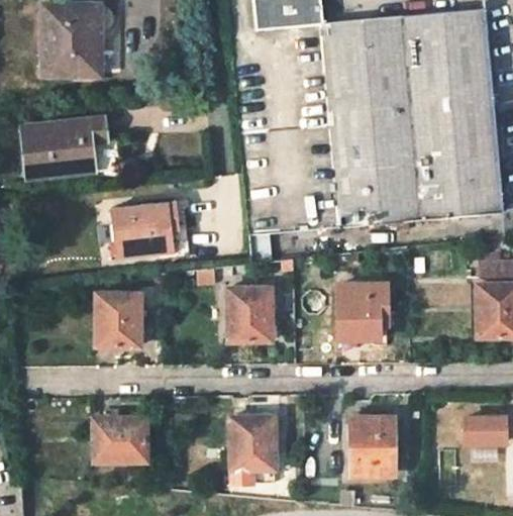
[(505,209),(487,8),(318,22),(315,0),(229,0),(232,30),(252,233),(505,209)]
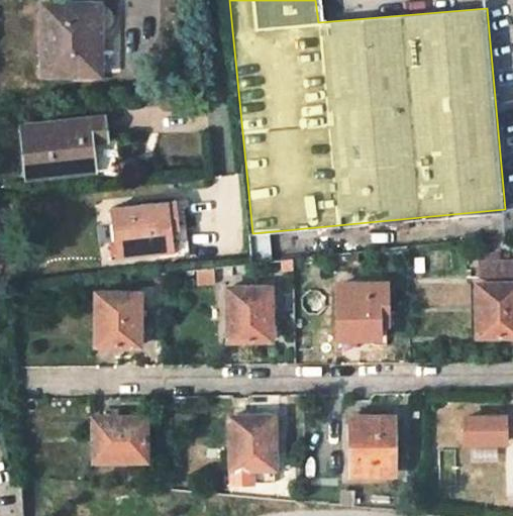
[(101,31),(105,31),(108,30),(112,28),(114,24),(116,20),(116,16),(115,10),(111,4),(108,1),(103,1),(45,2),(46,72),(74,72),(98,71),(96,25),(101,25),(101,31)]
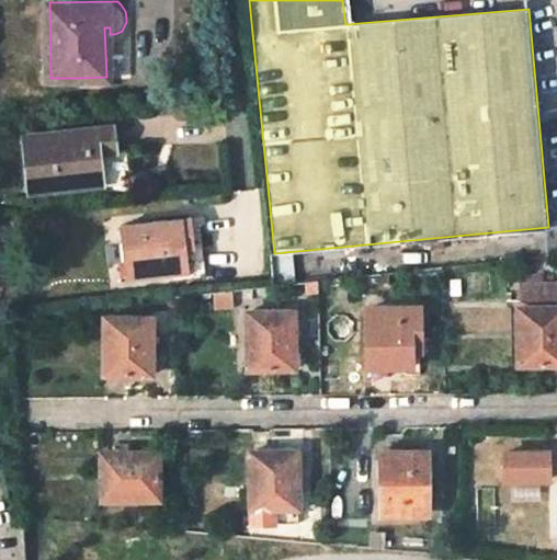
[(114,88),(114,34),(110,34),(110,27),(104,27),(106,77),(80,78),(80,88),(114,88)]
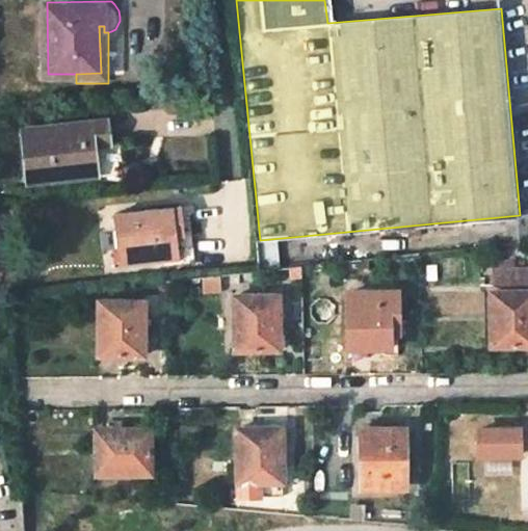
[(109,117),(25,128),(31,180),(100,173),(97,143),(113,141),(109,117)]
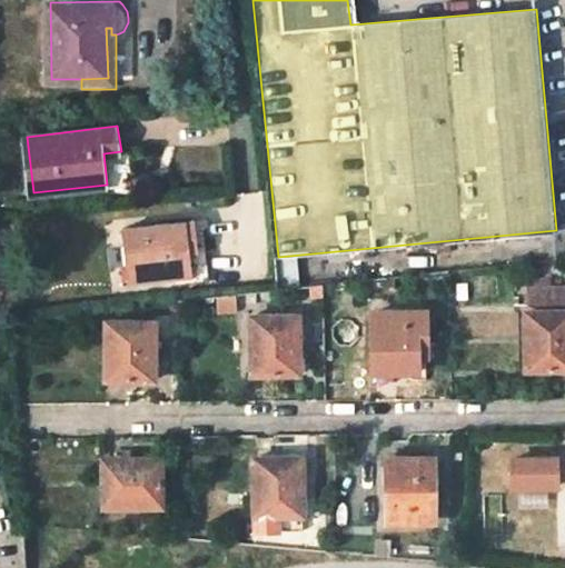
[(205,216),(196,217),(198,239),(207,238),(205,216)]
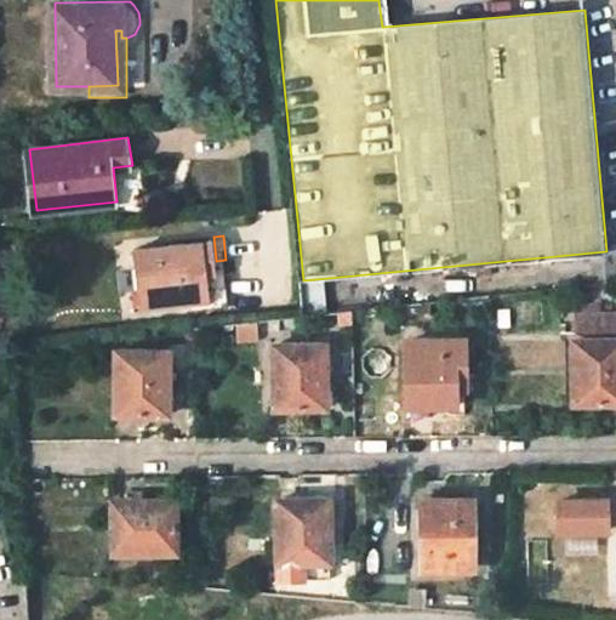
[(231,296),(226,260),(216,261),(214,237),(137,245),(144,306),(231,296)]
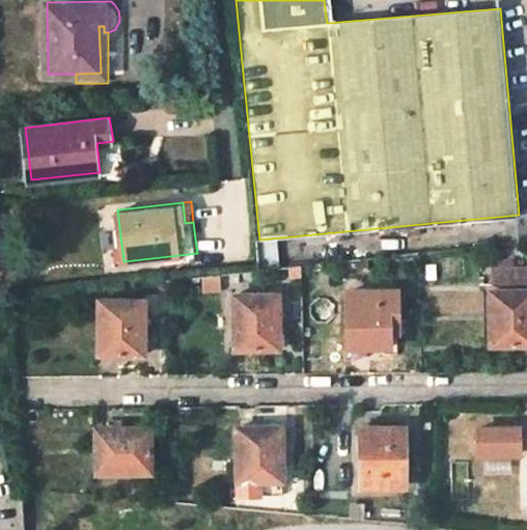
[(270,266),(281,263),(276,241),(265,243),(270,266)]
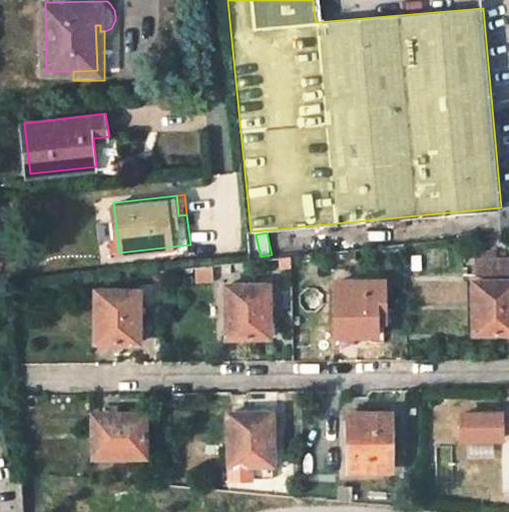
[(480,272),(508,272),(508,259),(480,259),(480,272)]
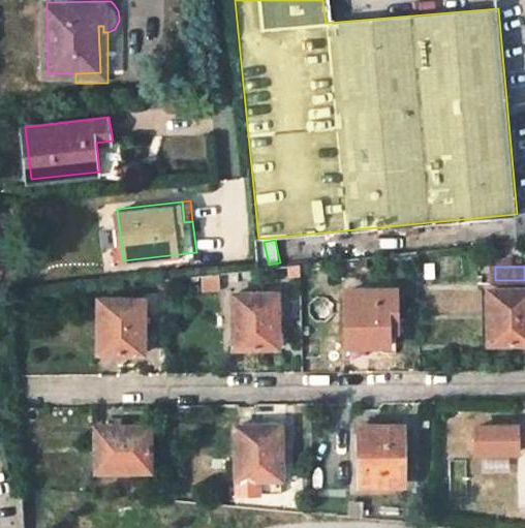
[(524,288),(494,289),(491,289),(492,342),(524,341),(524,288)]
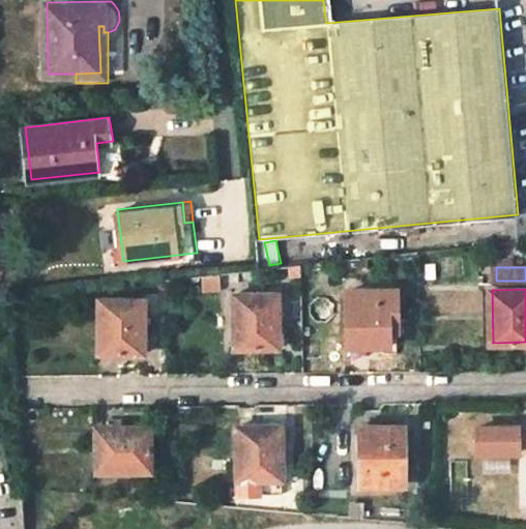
[(399,290),(351,290),(351,345),(391,344),(391,329),(400,329),(399,290)]
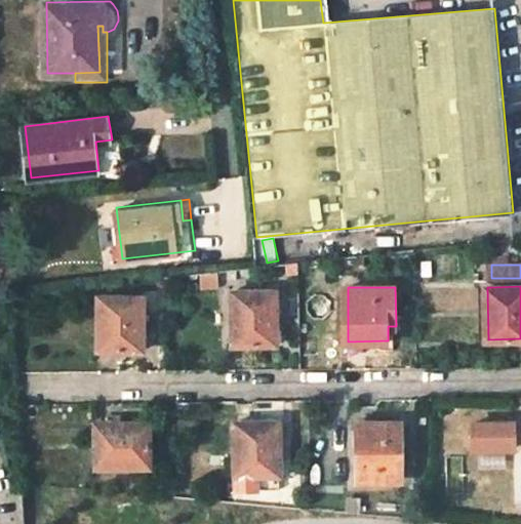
[(235,345),(271,344),(272,310),(279,309),(279,289),(236,289),(235,345)]
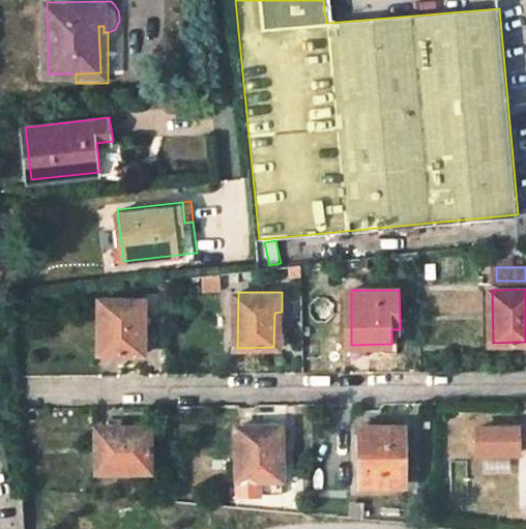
[(139,318),(147,318),(148,298),(101,298),(101,352),(138,352),(139,318)]
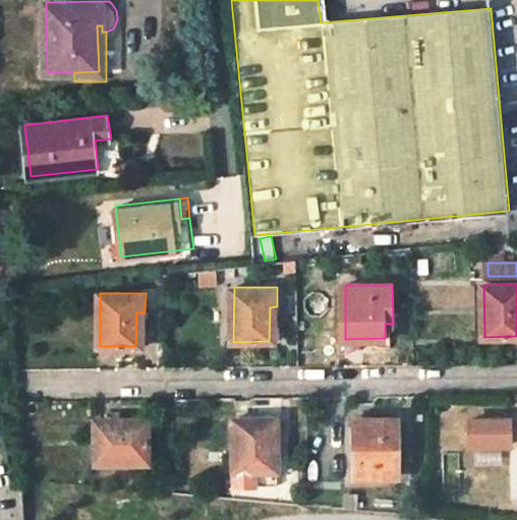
[(144,346),(145,312),(136,312),(135,346),(144,346)]
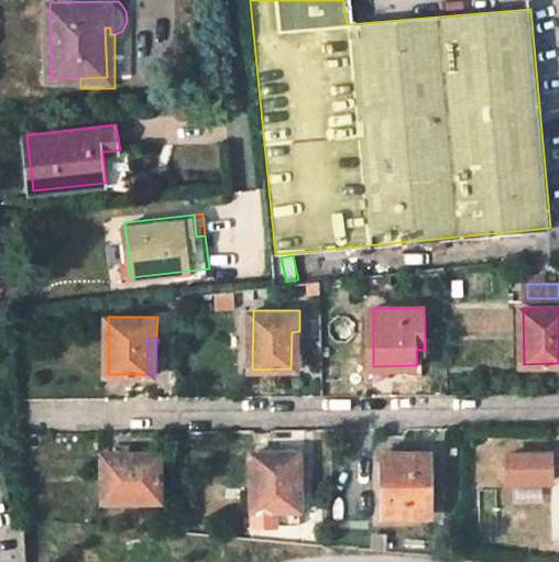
[(292,471),(299,471),(299,451),(254,451),(255,525),(300,525),(300,509),(292,508),(292,471)]
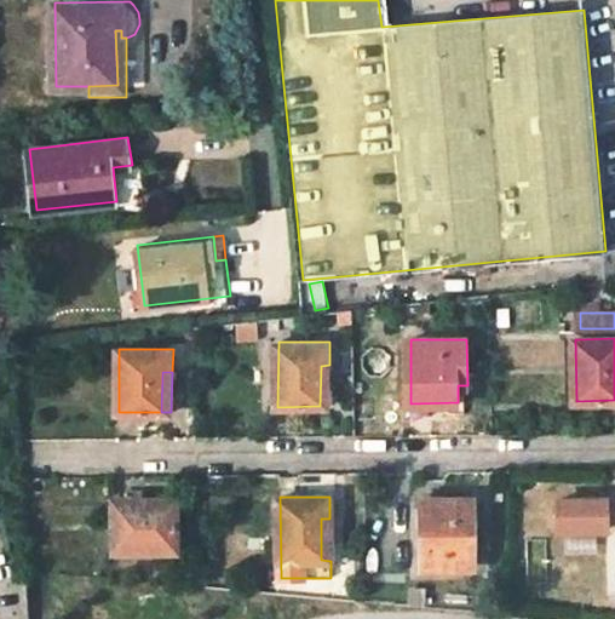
[(547,497),(547,537),(607,537),(607,497),(547,497)]
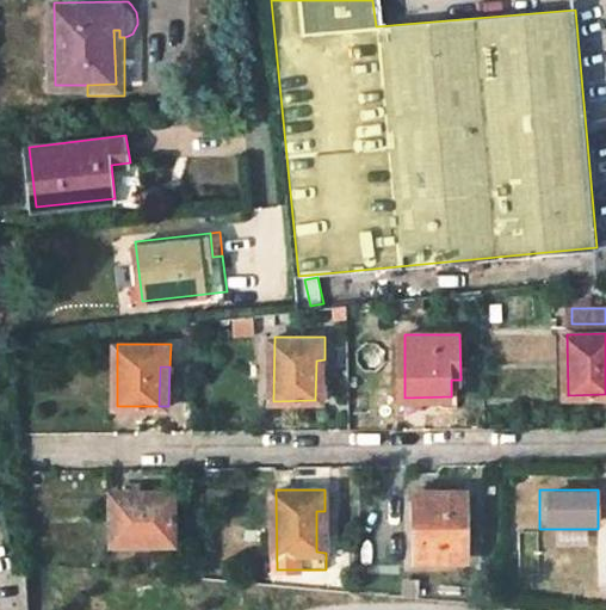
[(136,499),(136,491),(115,491),(115,542),(177,541),(177,498),(136,499)]
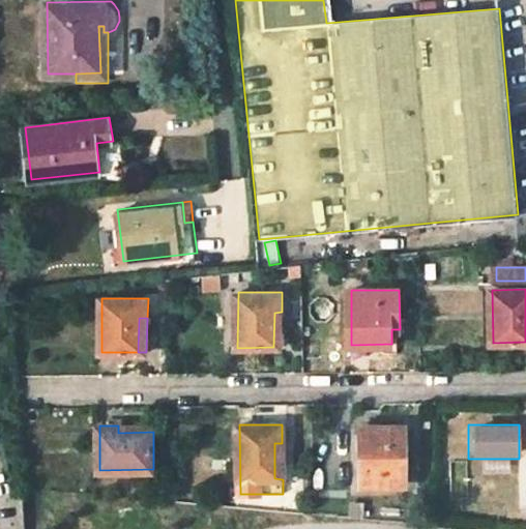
[(364,486),(401,485),(401,445),(408,445),(408,425),(362,427),(364,486)]
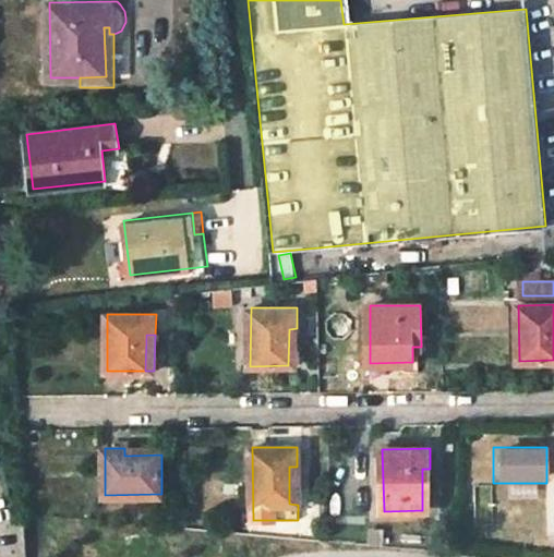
[(422,469),(422,510),(431,510),(430,469),(422,469)]
